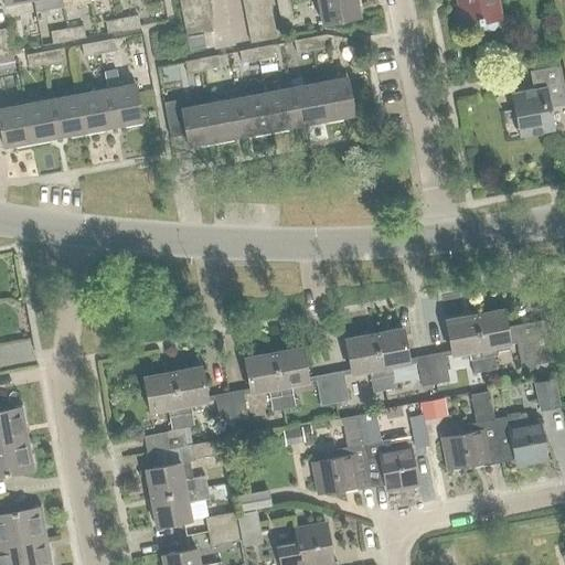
[(4,0),(6,4),(20,2),(21,10),(32,8),(31,0),(4,0)]
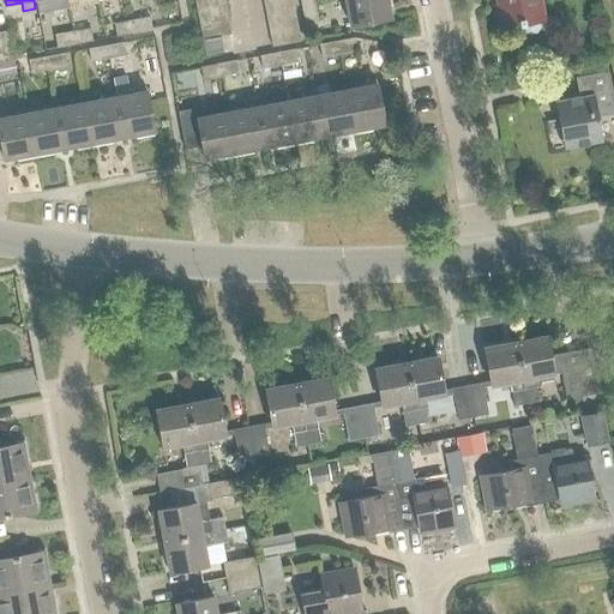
[(36,0),(38,13),(68,7),(66,0),(36,0)]
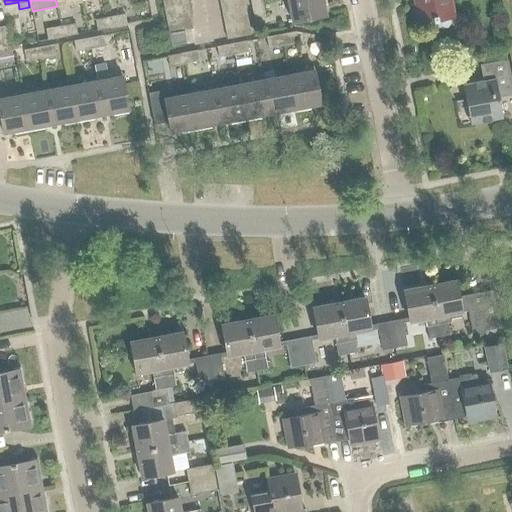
[(164,0),(166,10),(189,5),(188,0),(164,0)]
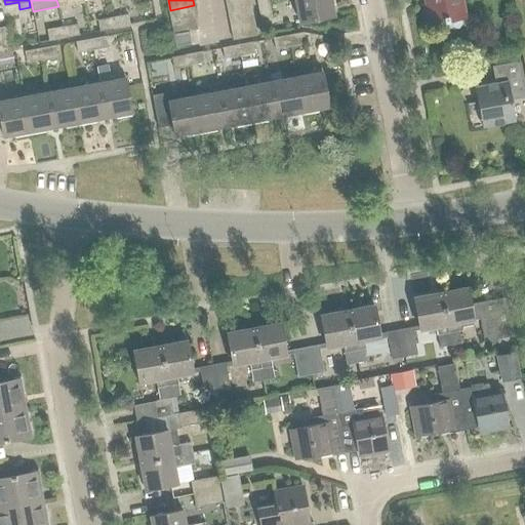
[(230,15),(253,11),(250,0),(247,0),(228,4),(230,15)]
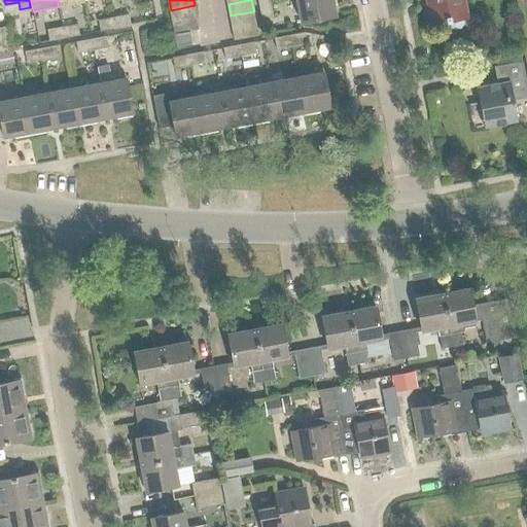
[(334,0),(297,0),(302,22),(337,15),(334,0)]
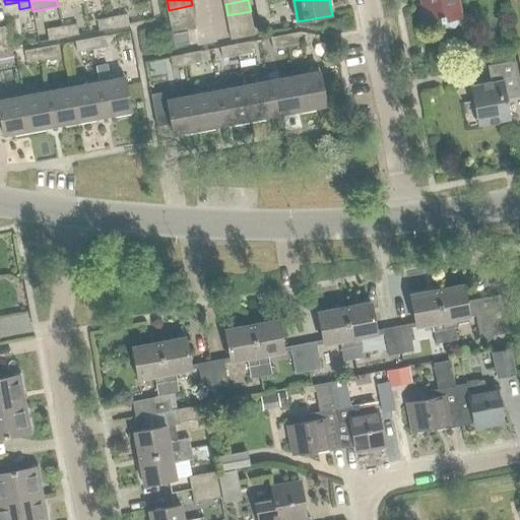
[(425,0),(430,24),(444,21),(445,24),(450,28),(457,27),(460,22),(460,18),(463,18),(459,0),(425,0)]
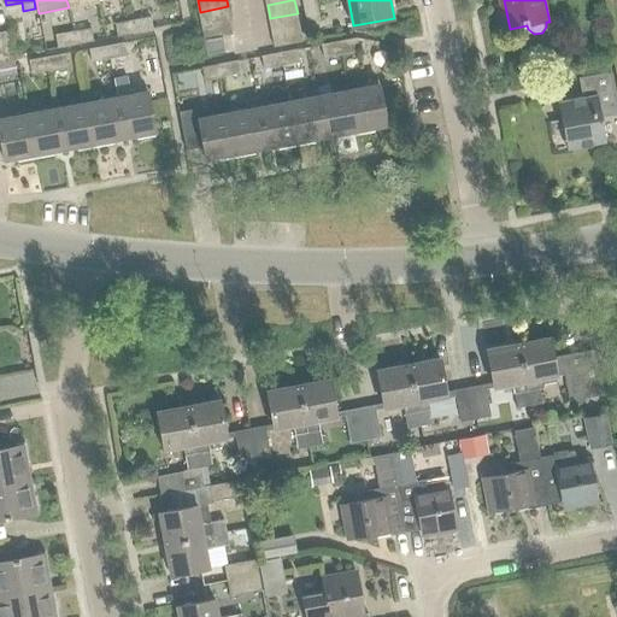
[(317,3),(305,5),(309,22),(321,19),(317,3)]
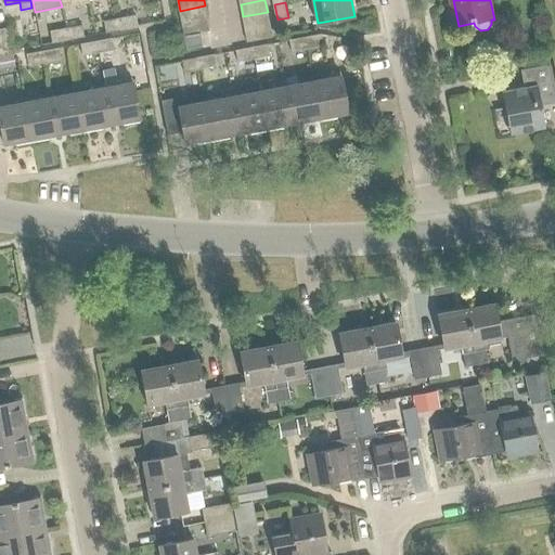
[(205,5),(180,11),(182,24),(207,18),(205,5)]
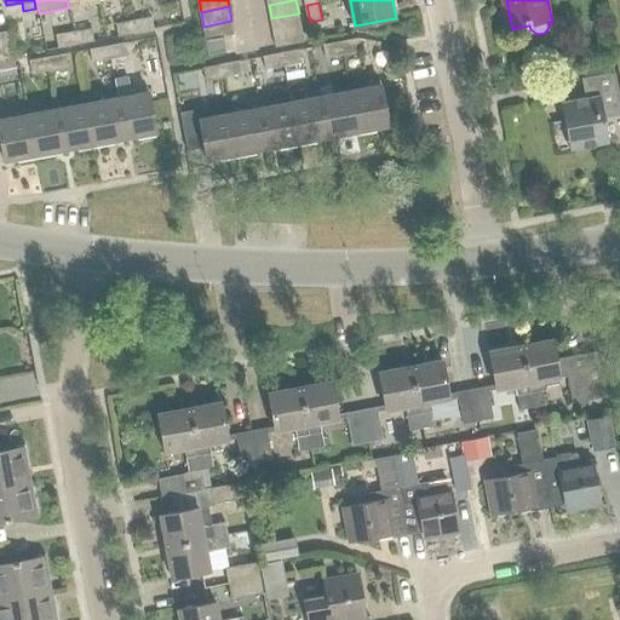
[(299,13),(271,18),(274,33),(302,28),(299,13)]
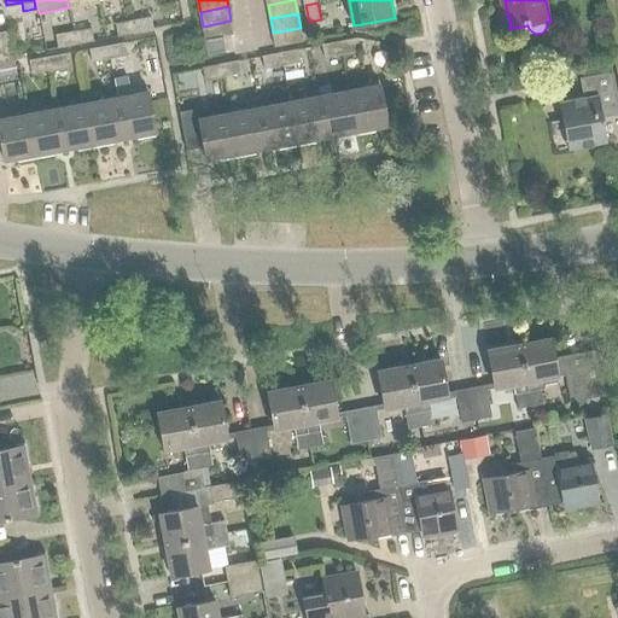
[(150,17),(132,21),(134,34),(152,30),(150,17)]
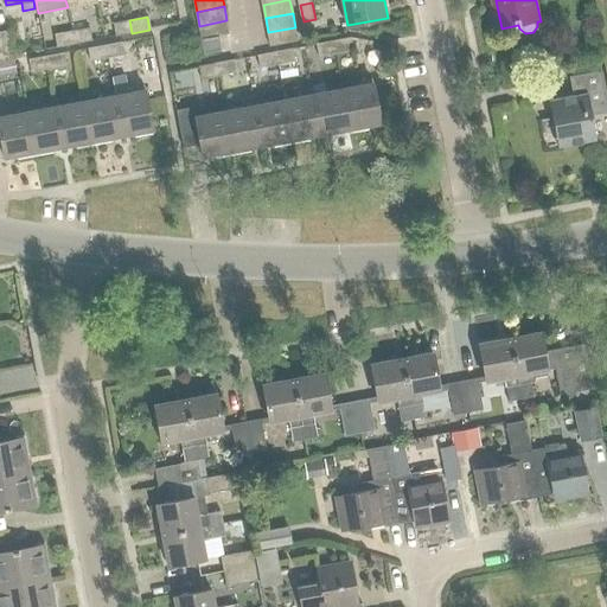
[(132,33),(129,20),(112,24),(114,37),(132,33)]
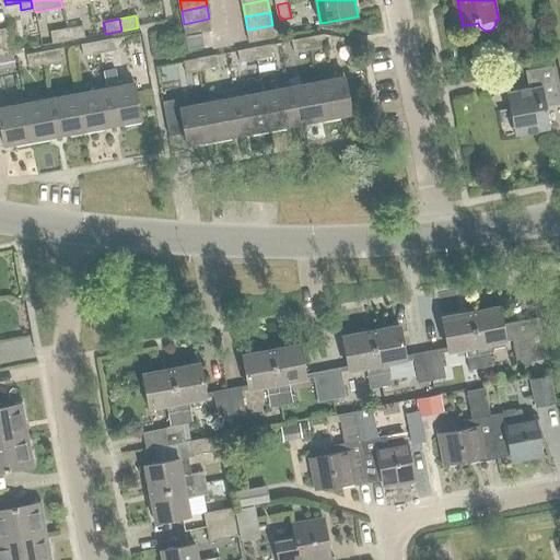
[(212,32),(209,19),(184,24),(186,36),(201,34),(212,32)]
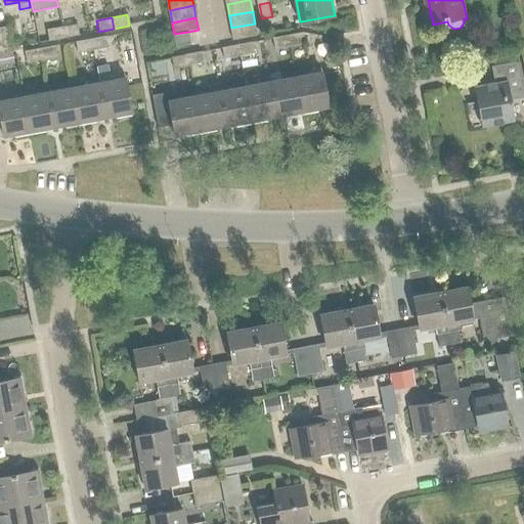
[(61,27),(63,38),(79,36),(77,24),(61,27)]
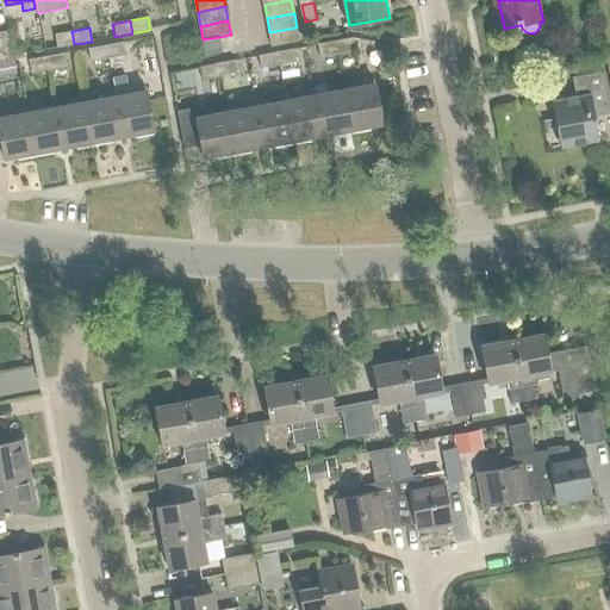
[(297,27),(269,32),(272,47),(299,41),(297,27)]
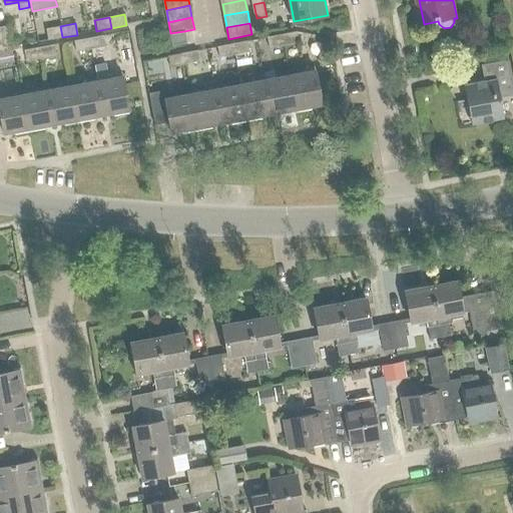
[(62,37),(60,26),(45,29),(47,40),(62,37)]
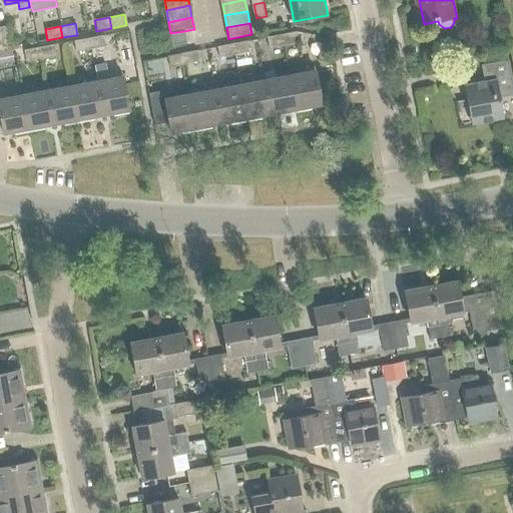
[(6,27),(0,28),(0,55),(0,58),(12,56),(6,27)]
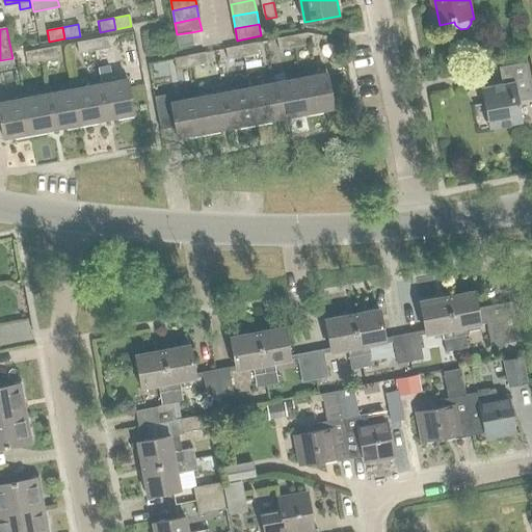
[(193,45),(191,32),(177,34),(179,48),(193,45)]
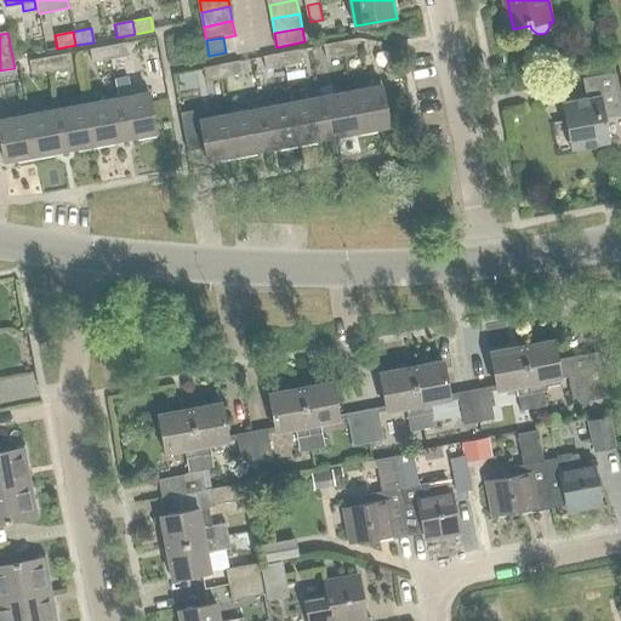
[(342,41),(345,55),(363,51),(360,38),(342,41)]
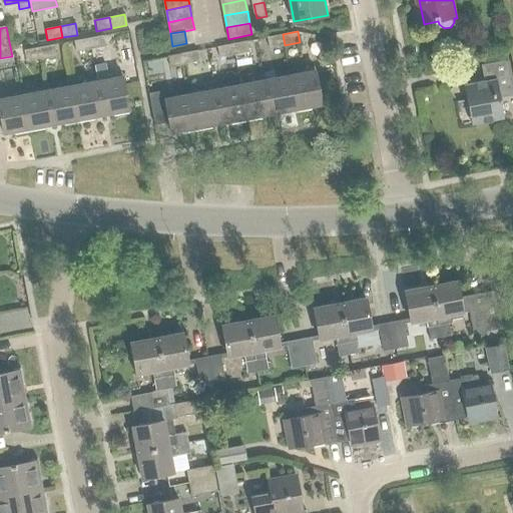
[(270,47),(285,45),(283,34),(268,37),(270,47)]
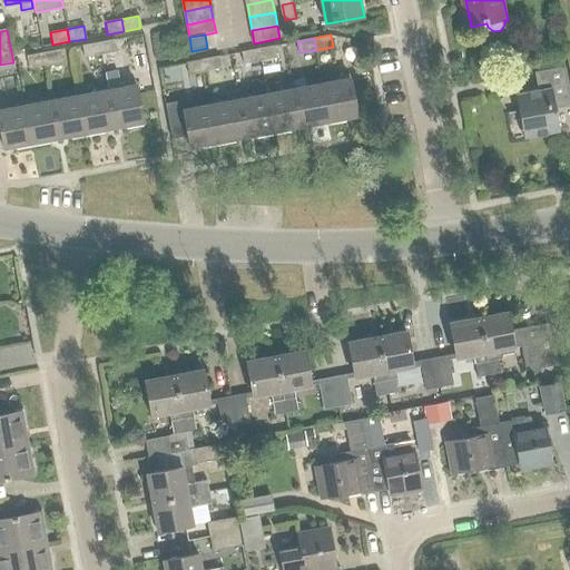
[(115,40),(98,43),(100,55),(117,52),(115,40)]
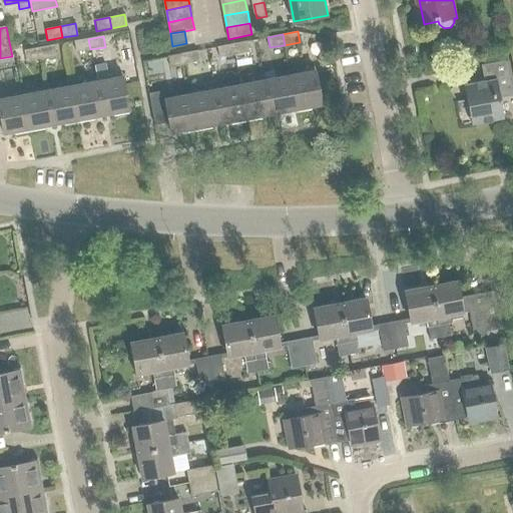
[(76,52),(90,49),(88,39),(74,42),(76,52)]
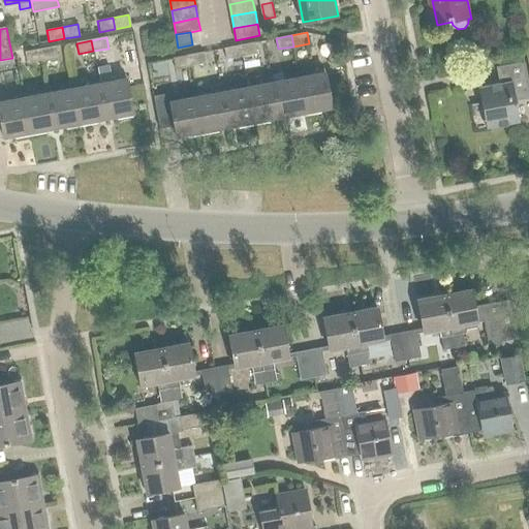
[(256,41),(241,44),(243,56),(258,53),(256,41)]
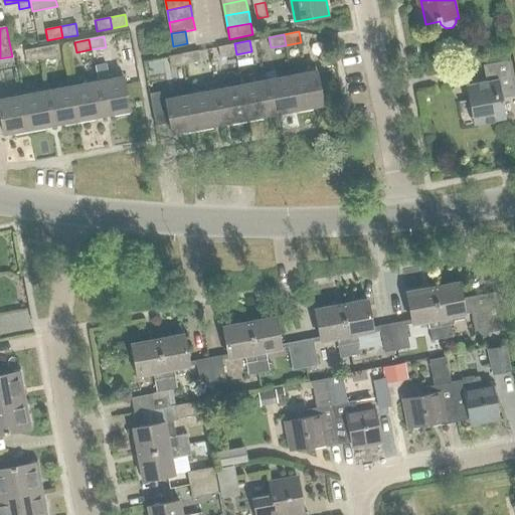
[(234,43),(219,46),(221,56),(236,54),(234,43)]
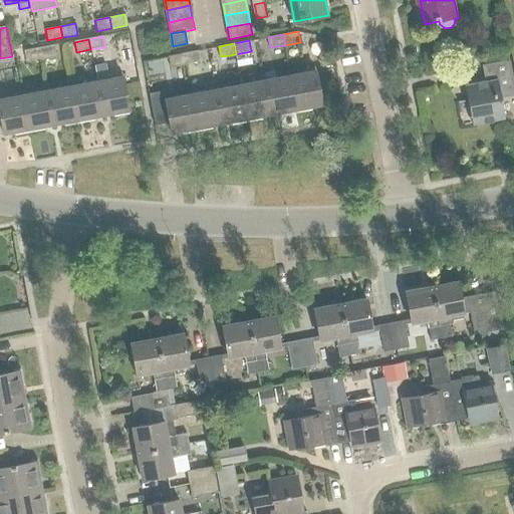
[(39,48),(41,59),(56,56),(54,45),(39,48)]
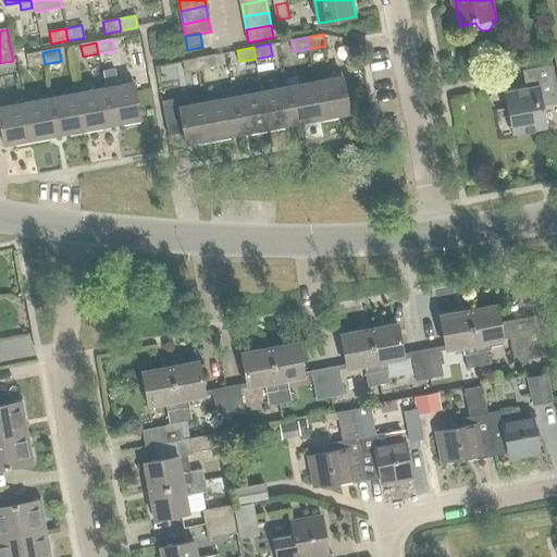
[(45,64),(42,52),(26,56),(28,67),(45,64)]
